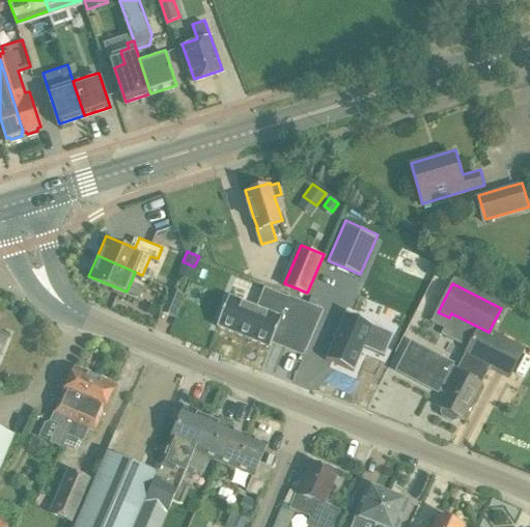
[(174,315),(184,292),(172,287),(163,310),(174,315)]
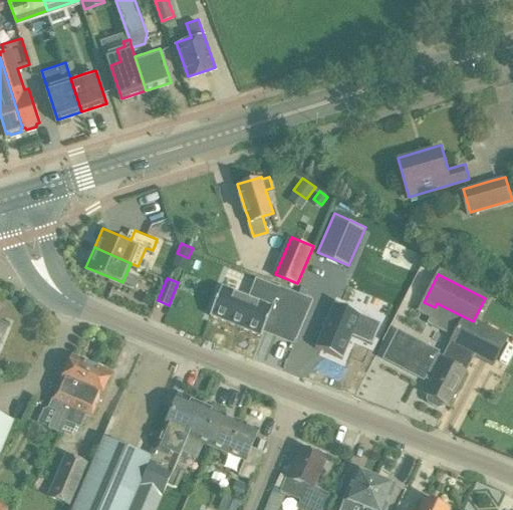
[(223,283),(211,312),(262,331),(265,323),(297,335),(313,297),(280,284),(278,289),(255,280),(250,294),(223,283)]
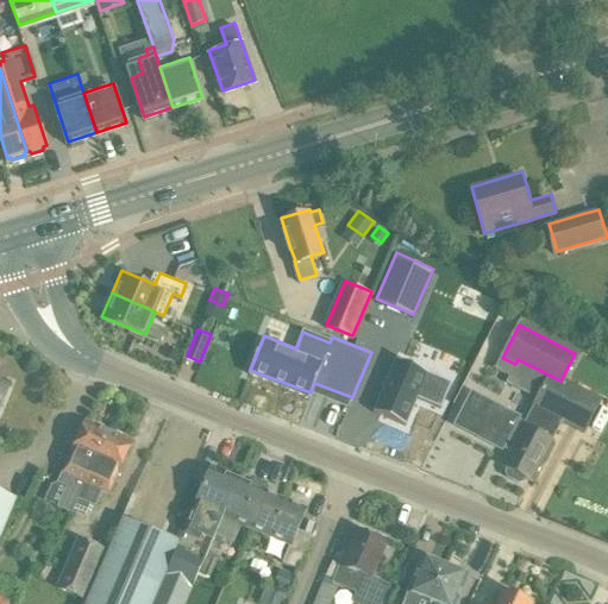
[(396,356),(374,408),(406,422),(418,395),(442,404),(452,379),(396,356)]
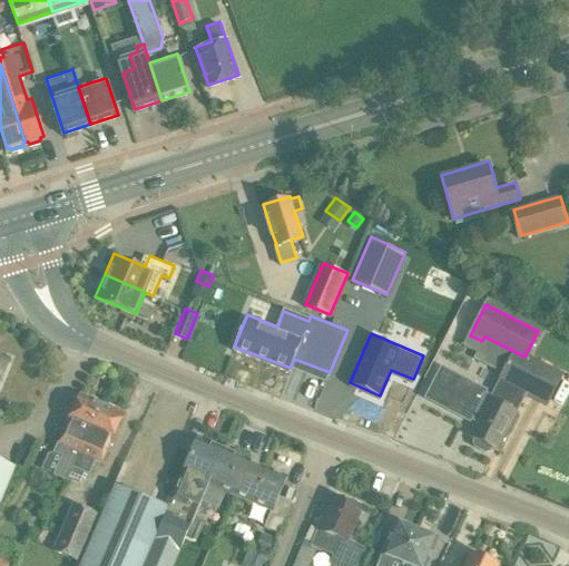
[(562,371),(527,352),(525,357),(513,351),(499,378),(527,391),(546,401),(562,371)]
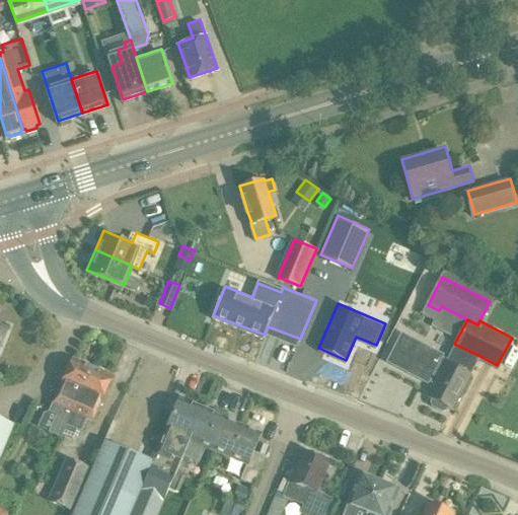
[(432,396),(431,399),(432,403),(442,409),(446,408),(448,405),(452,408),(479,356),(454,344),(446,361),(440,358),(442,353),(401,332),(389,356),(408,365),(405,369),(428,380),(430,376),(436,379),(428,394),(432,396)]
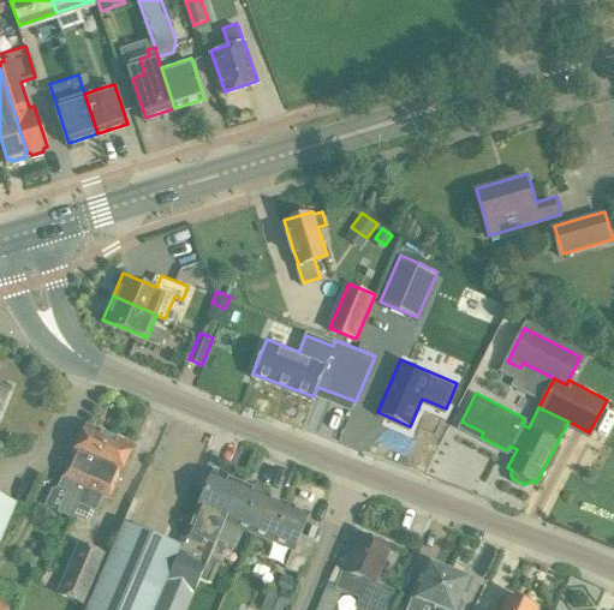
[(73,516),(78,508),(77,507),(87,485),(109,431),(106,430),(105,428),(99,424),(95,425),(88,422),(64,474),(63,474),(59,485),(67,489),(58,509),(73,516)]
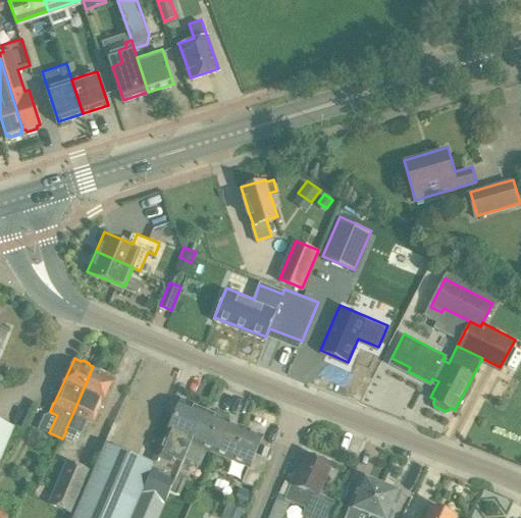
[(65,430),(66,431),(79,436),(87,418),(93,420),(113,375),(106,372),(106,370),(100,368),(98,369),(97,368),(93,366),(73,412),(65,430)]
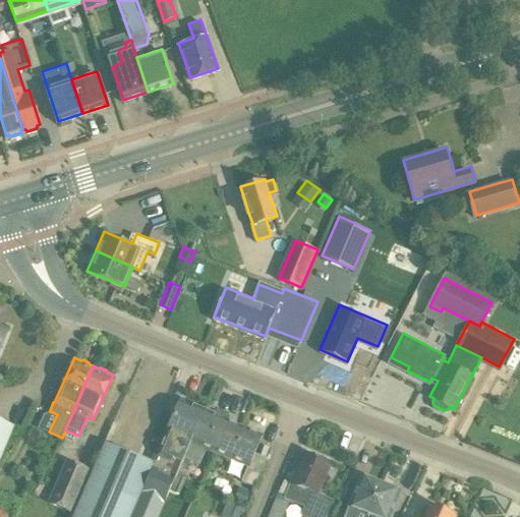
[(179,398),(158,450),(182,460),(184,454),(204,408),(179,398)]
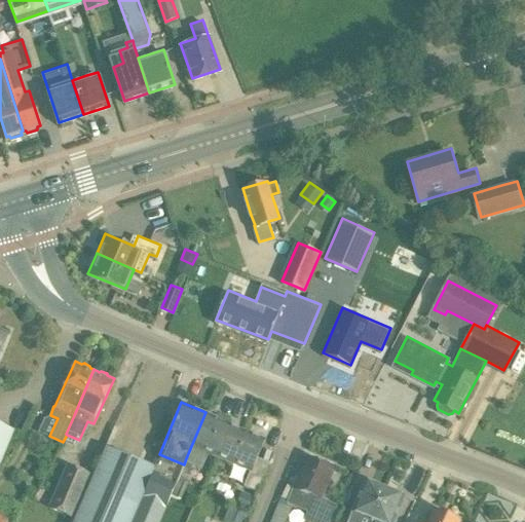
[(240,427),(205,412),(186,458),(202,465),(209,451),(215,454),(219,444),(231,449),(240,427)]
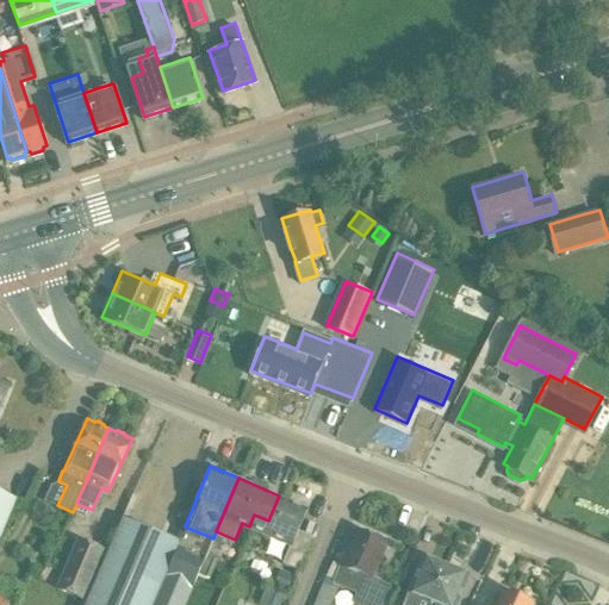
[(0,534),(16,497),(0,490),(0,534)]
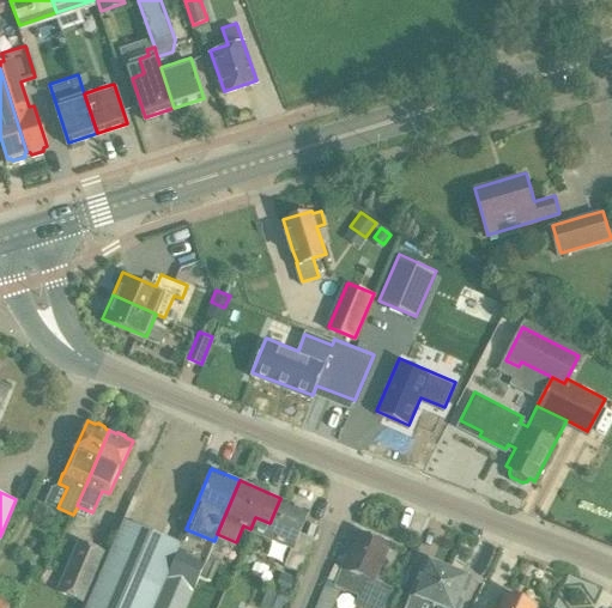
[(250,529),(252,529),(292,546),(285,564),(300,570),(314,536),(300,530),(309,509),(280,498),(270,523),(255,517),(250,529)]
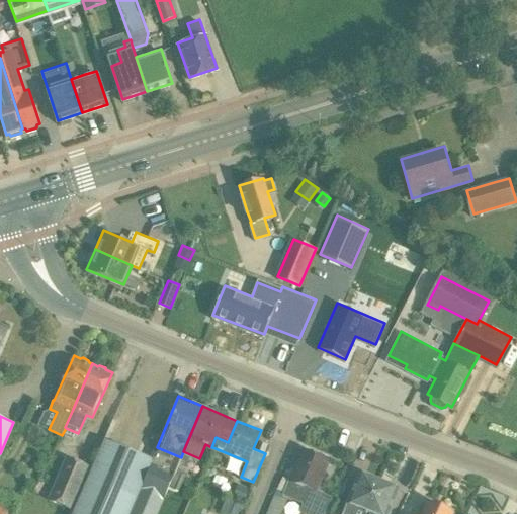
[(104,440),(73,513),(156,513),(163,499),(164,498),(168,487),(172,477),(181,457),(157,447),(152,459),(104,440)]
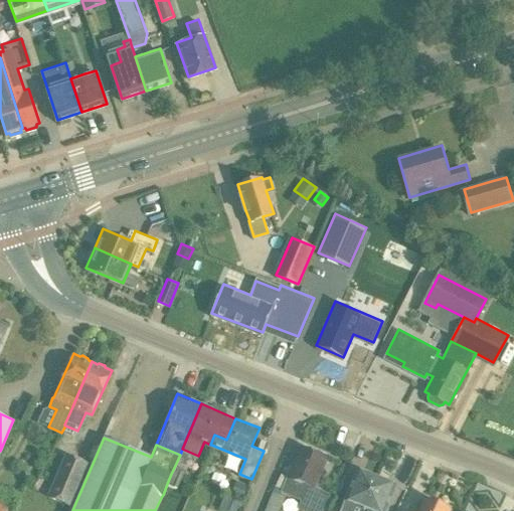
[(315,485),(326,458),(313,452),(312,449),(307,447),(304,448),(300,446),(292,464),(286,462),(274,489),(282,492),(283,489),(302,497),(298,507),(308,510),(322,510),(331,492),(315,485)]
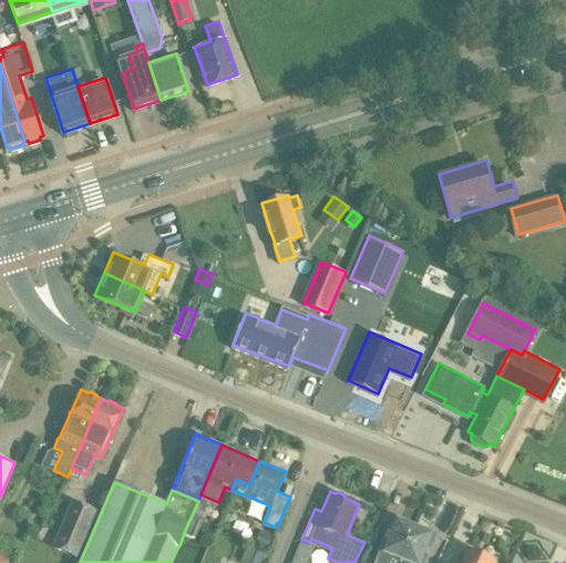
[(96,512),(72,501),(53,546),(78,556),(96,512)]
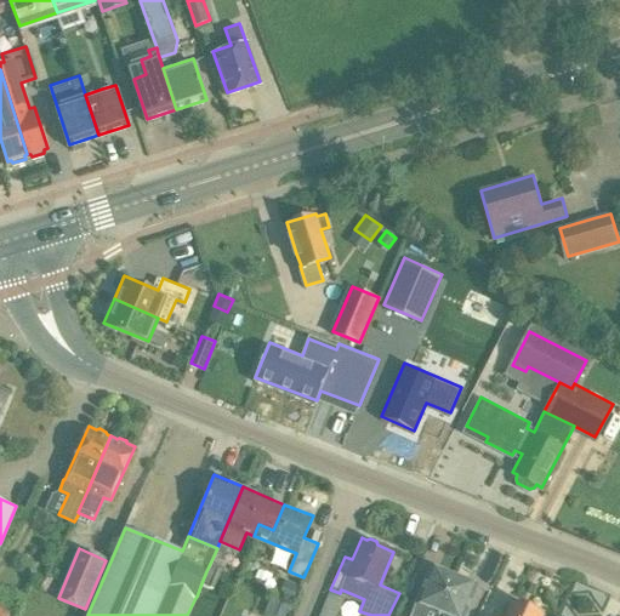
[(434,615),(443,598),(453,575),(453,574),(450,571),(445,569),(442,570),(431,565),(415,600),(426,605),(421,615),(434,615)]
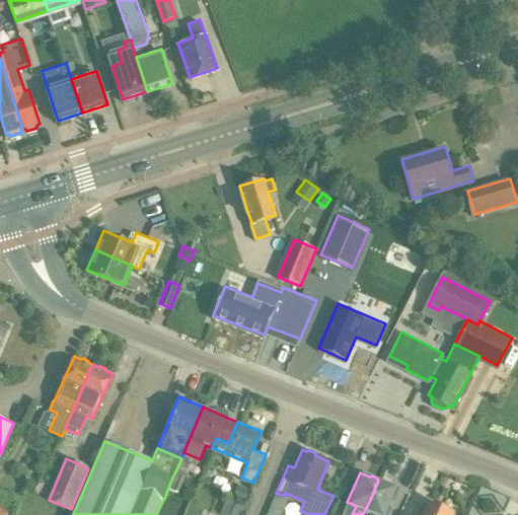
[(168,488),(176,491),(178,492),(182,482),(172,477),(168,488)]
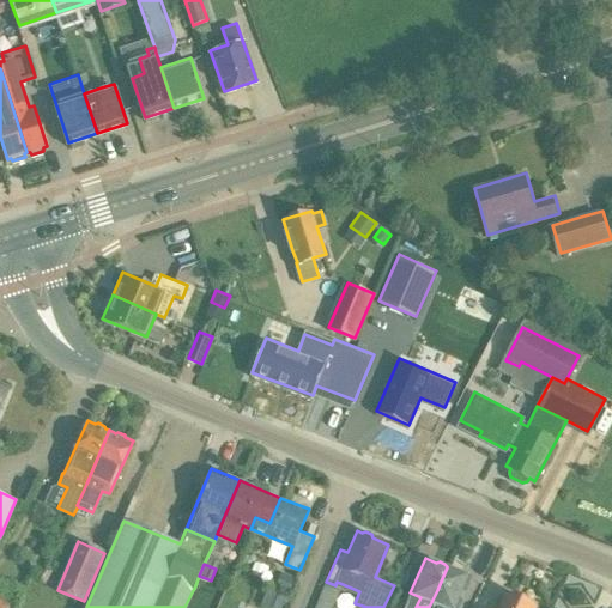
[(450,569),(447,567),(437,590),(429,607),(459,607),(472,577),(461,572),(459,570),(454,567),(450,569)]
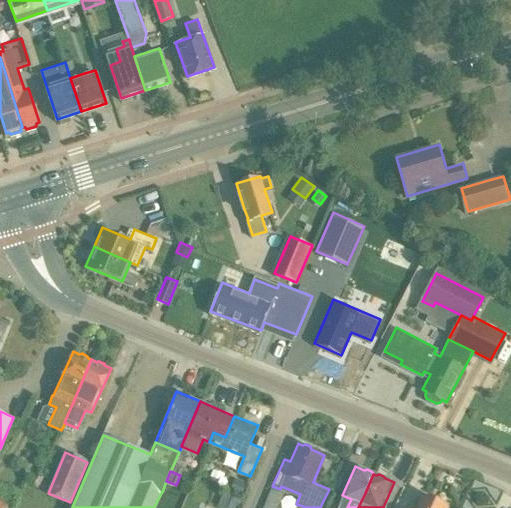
[(237,477),(232,490),(241,494),(246,481),(237,477)]
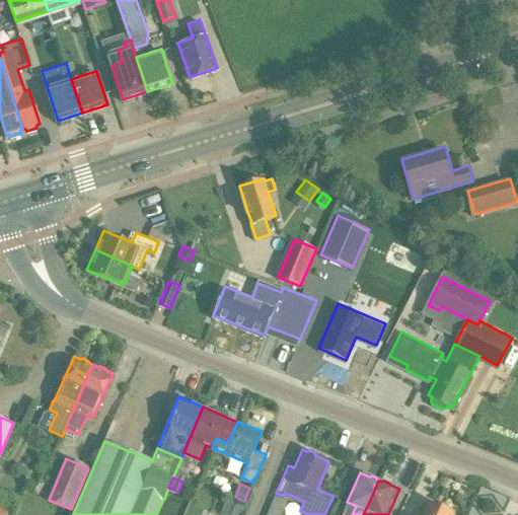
[(273,500),(267,514),(280,514),(288,498),(284,496),(276,493),(273,500)]
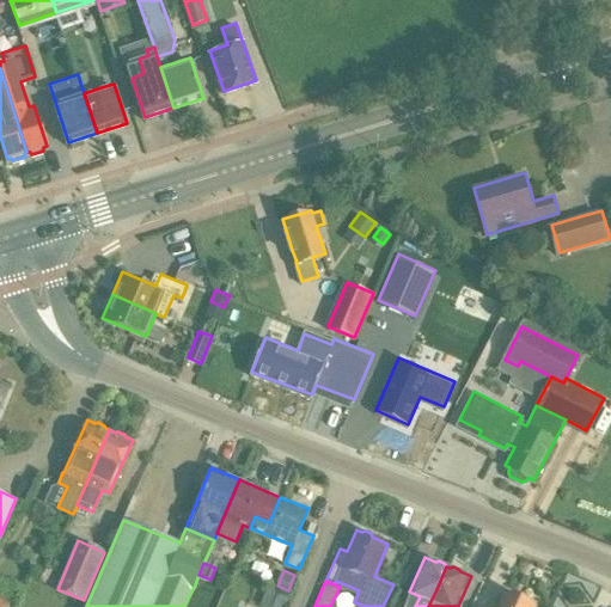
[(282,606),(288,593),(267,584),(261,601),(276,606),(282,606)]
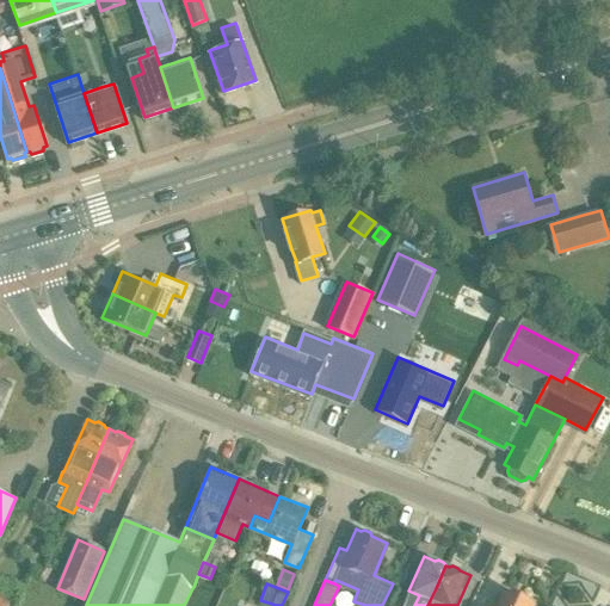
[(531,605),(534,604),(530,603),(531,600),(518,594),(517,597),(505,591),(498,605),(531,605)]
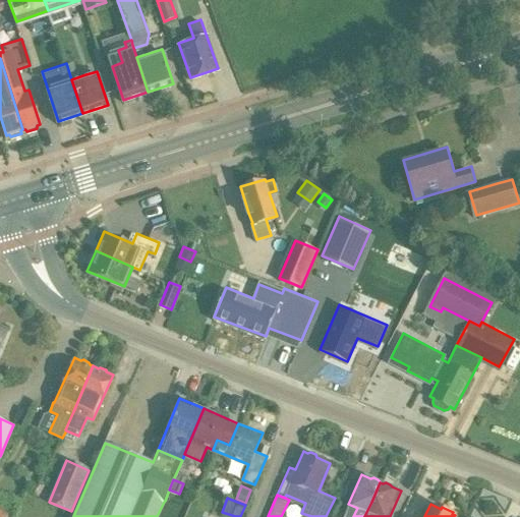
[(0,516),(8,516),(10,512),(0,507),(0,516)]
